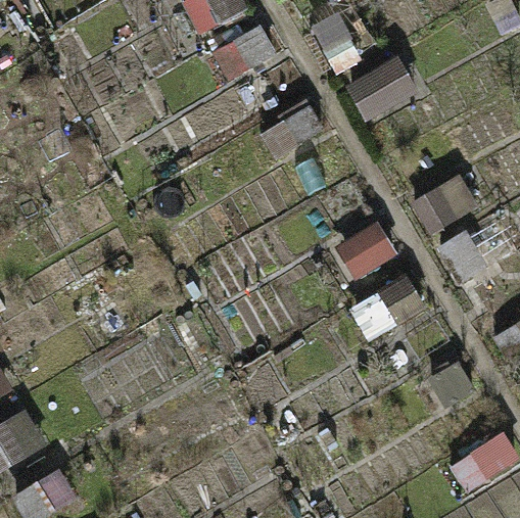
[(394,57),(344,87),(362,118),(412,88),(394,57)]
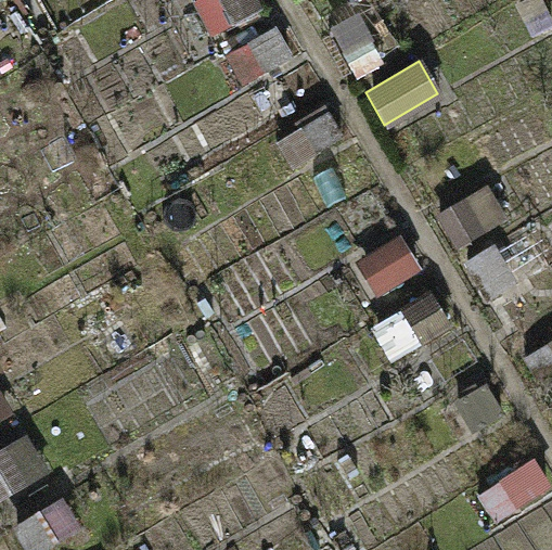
[(488,183),(435,215),(453,246),(506,215),(488,183)]
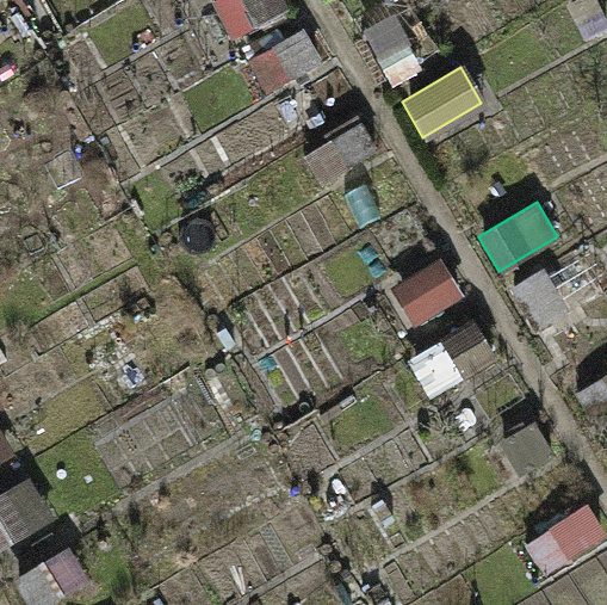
[(443,254),(389,285),(410,322),(464,292),(443,254)]
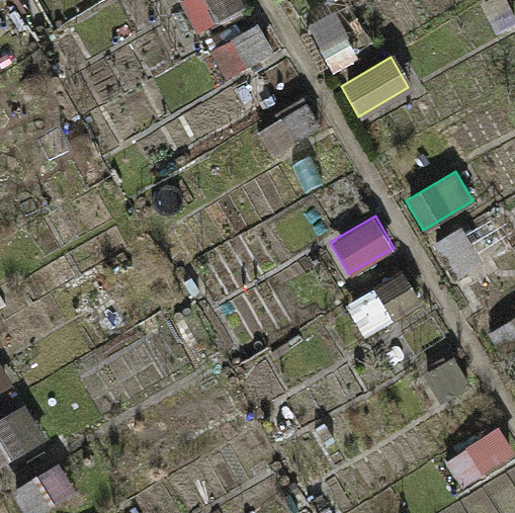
[(402,269),(349,306),(371,338),(424,302),(402,269)]
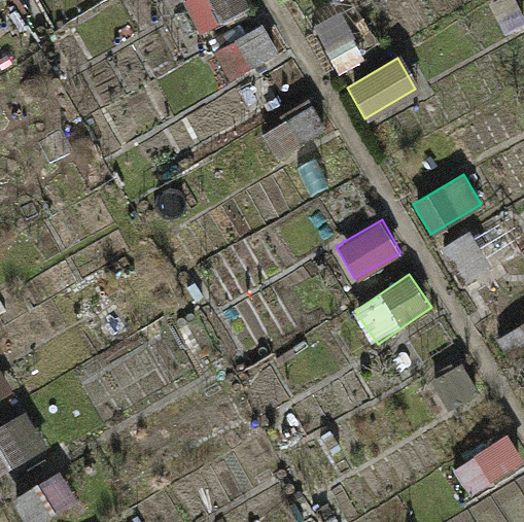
[(0,395),(8,391),(0,377),(0,395)]
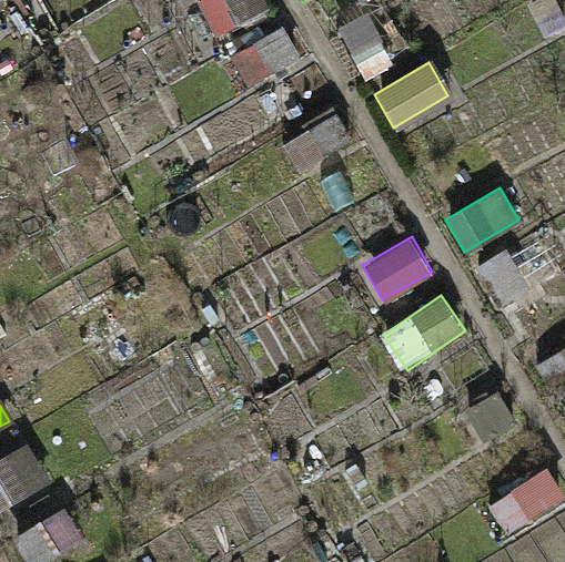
[(26,443),(0,458),(0,502),(46,477),(26,443)]
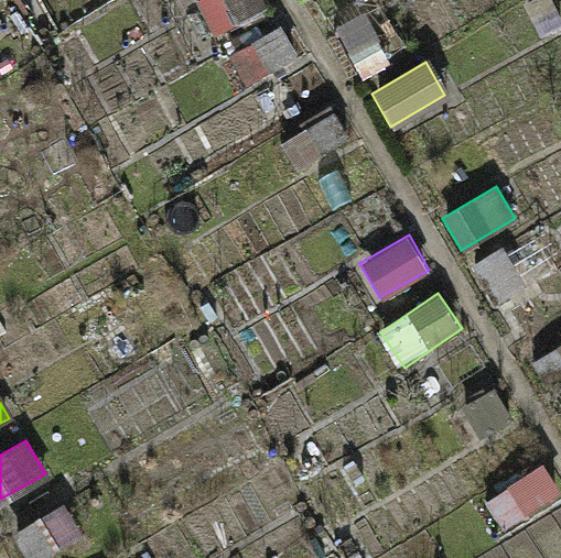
[(505,524),(560,494),(545,465),(489,495),(505,524)]
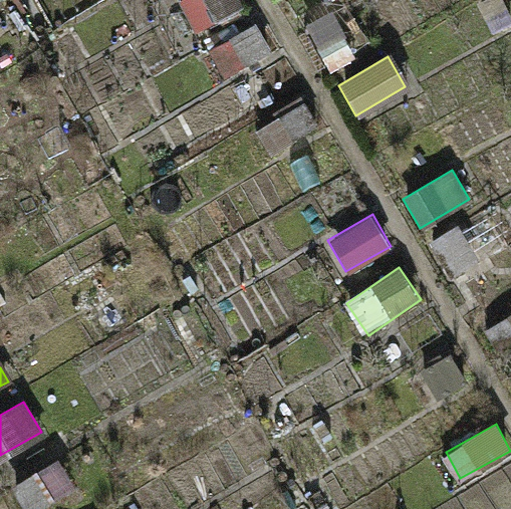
[(57,460),(8,489),(20,508),(41,508),(75,489),(57,460)]
